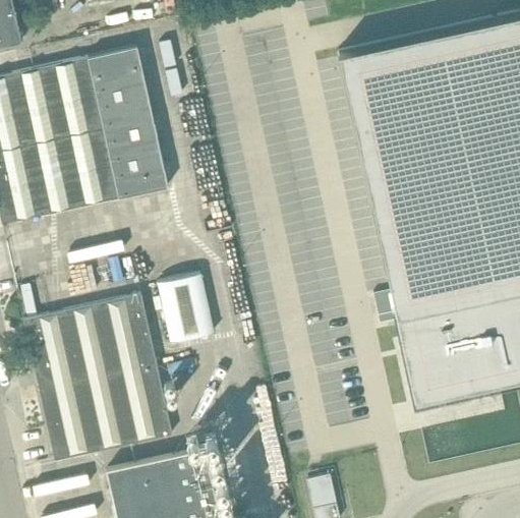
[(0,0),(0,46),(12,44),(22,42),(12,0),(0,0)]
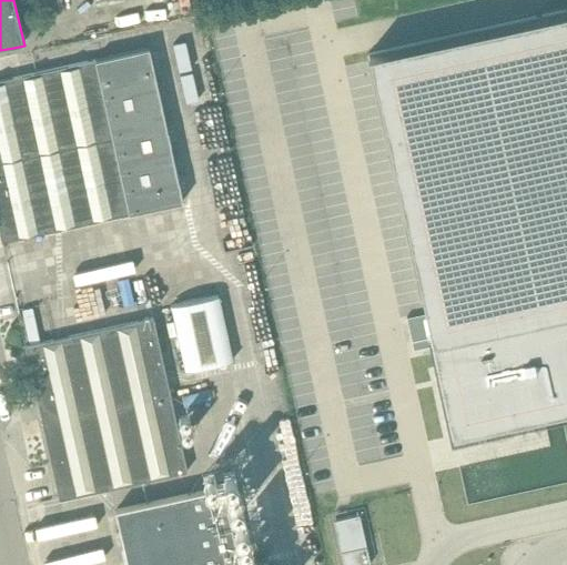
[(566,12),(368,57),(453,441),(566,414),(566,12)]
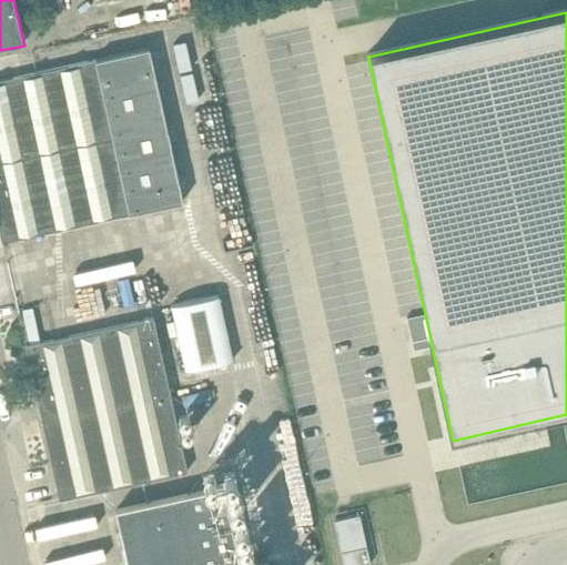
[(0,83),(0,233),(2,244),(184,204),(149,51),(0,83)]
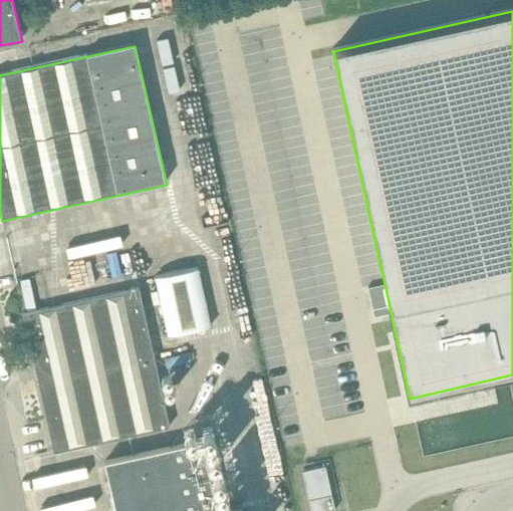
[(198,270),(156,279),(169,338),(211,329),(198,270)]
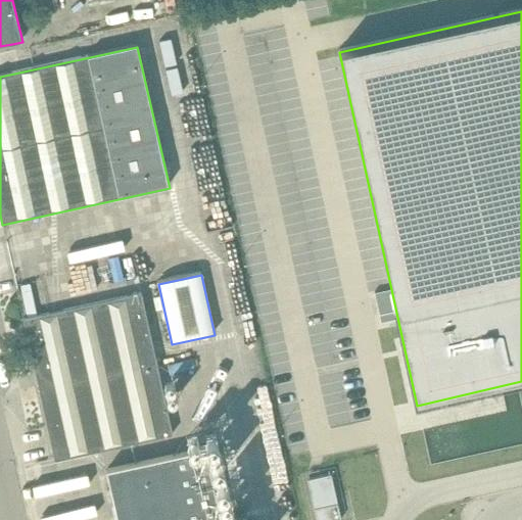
[(24,322),(40,392),(157,366),(142,295),(24,322)]
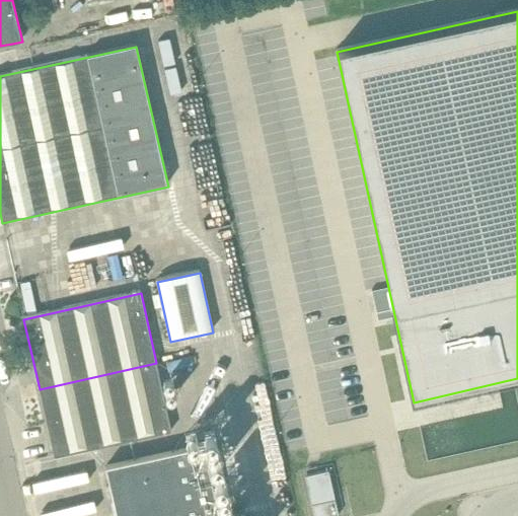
[(40,389),(55,459),(171,433),(156,363),(40,389)]
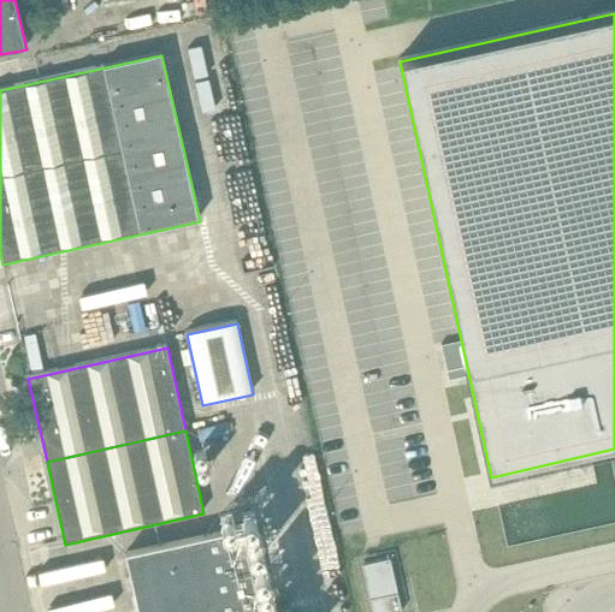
[(595,467),(549,473),(551,493),(597,488),(595,467)]
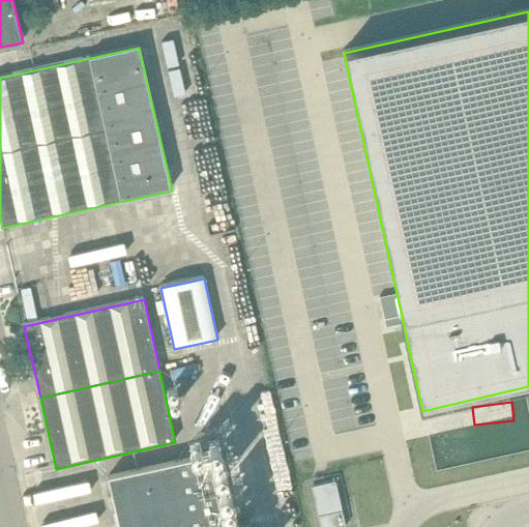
[(223,526),(208,456),(108,478),(118,526),(223,526)]
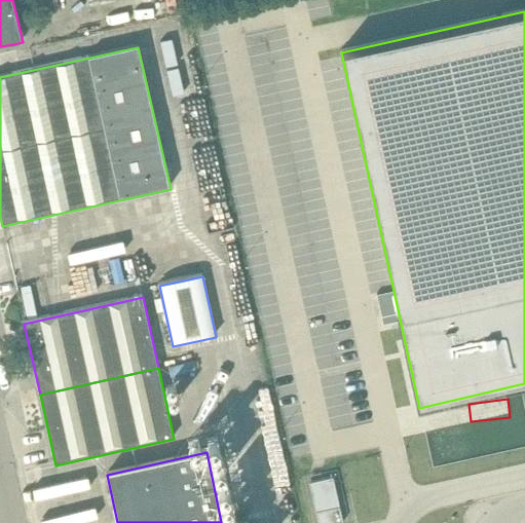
[(342,522),(339,507),(333,479),(309,484),(317,522),(342,522)]
